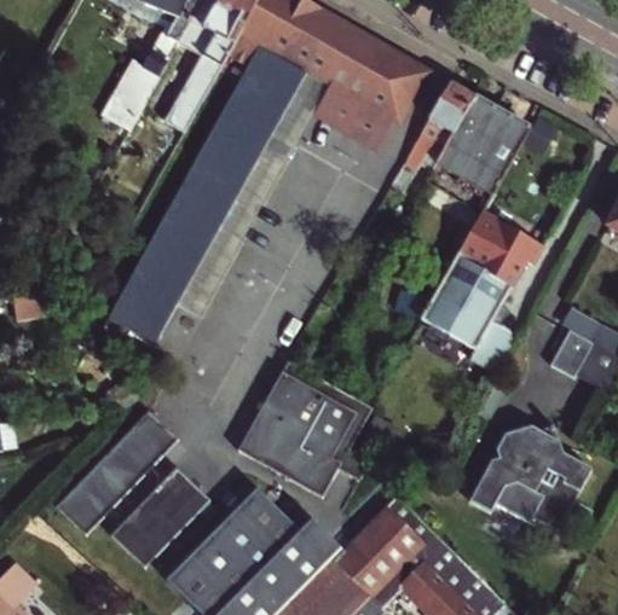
[(432,68),(309,0),(255,0),(226,54),(247,65),(99,334),(113,341),(125,323),(155,341),(177,302),(200,314),(225,266),(323,91),(329,93),(321,109),(317,116),(373,148),(377,140),(390,117),(402,123),(432,68)]
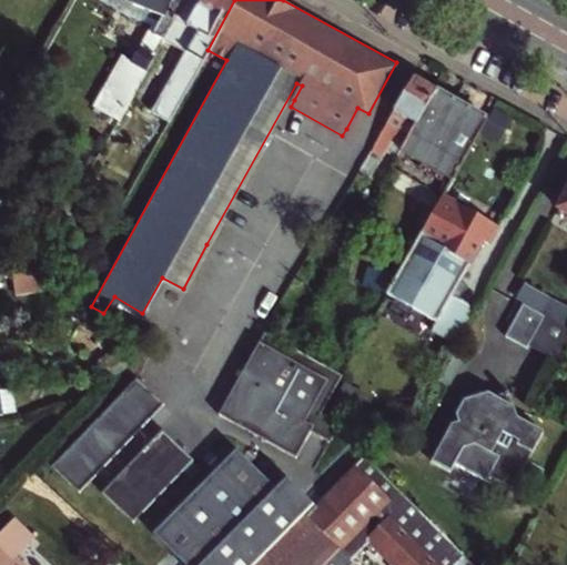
[(120,0),(115,11),(132,19),(139,6),(165,17),(162,23),(169,28),(182,0),(120,0)]
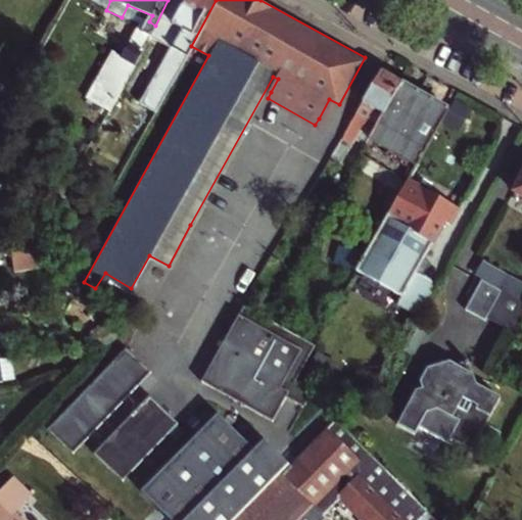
[(168,0),(155,26),(151,32),(174,44),(165,56),(171,59),(145,104),(155,110),(191,46),(216,0),(168,0)]
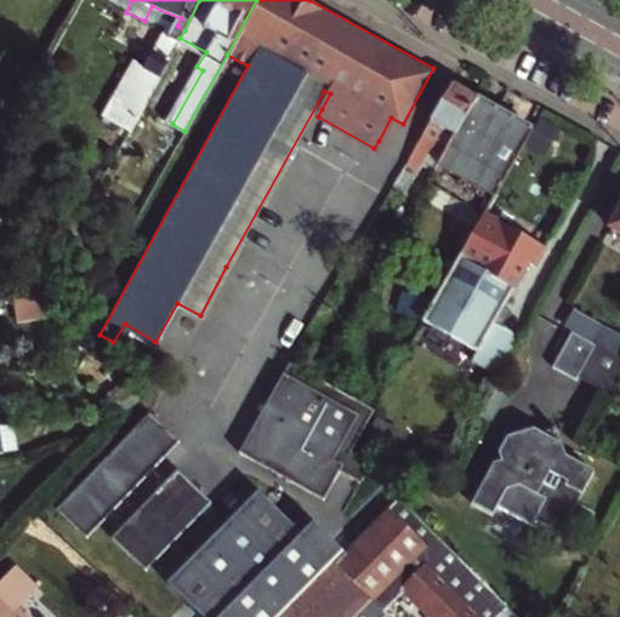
[(130,127),(178,40),(165,33),(144,67),(136,62),(107,115),(130,127)]
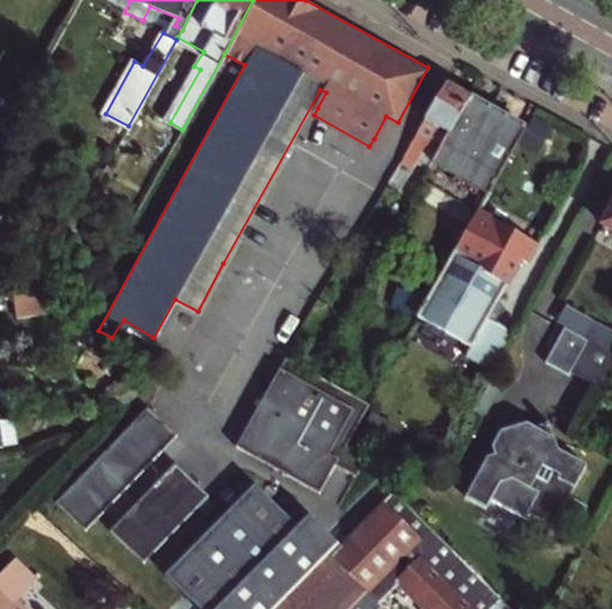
[(448,80),(391,181),(403,187),(406,180),(419,187),(428,172),(435,159),(472,93),(448,80)]
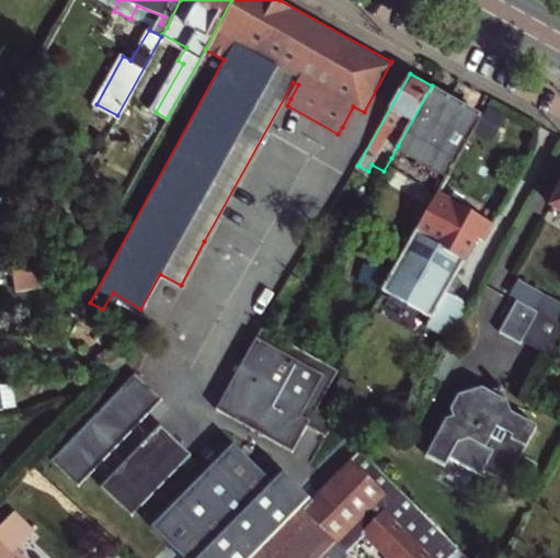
[(481,113),(432,86),(398,146),(447,174),(481,113)]
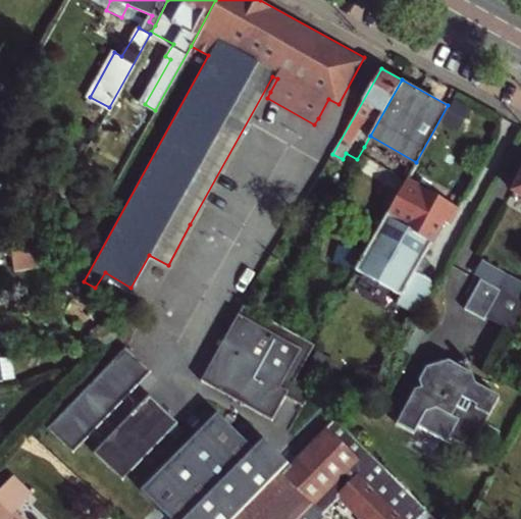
[(520,169),(511,188),(520,193),(520,169)]
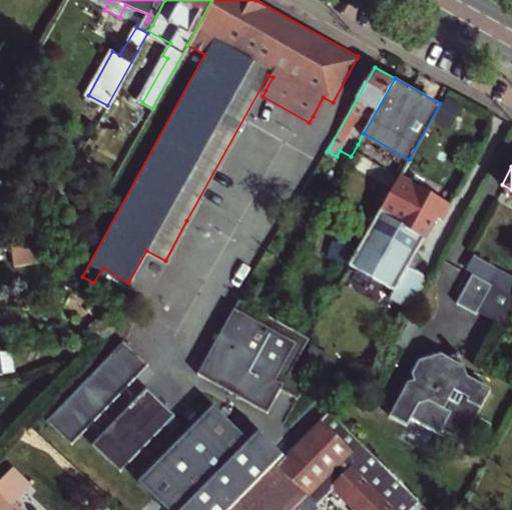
[(442,217),(451,201),(402,173),(352,264),(392,287),(388,295),(411,308),(430,275),(415,266),(418,261),(412,257),(436,213),(442,217)]
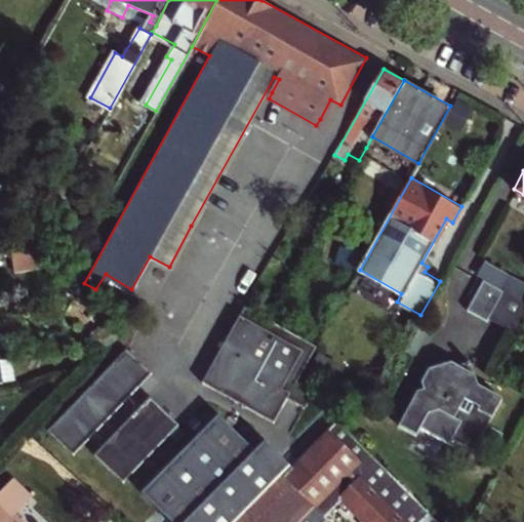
[(46,245),(10,249),(12,269),(54,264),(46,245)]
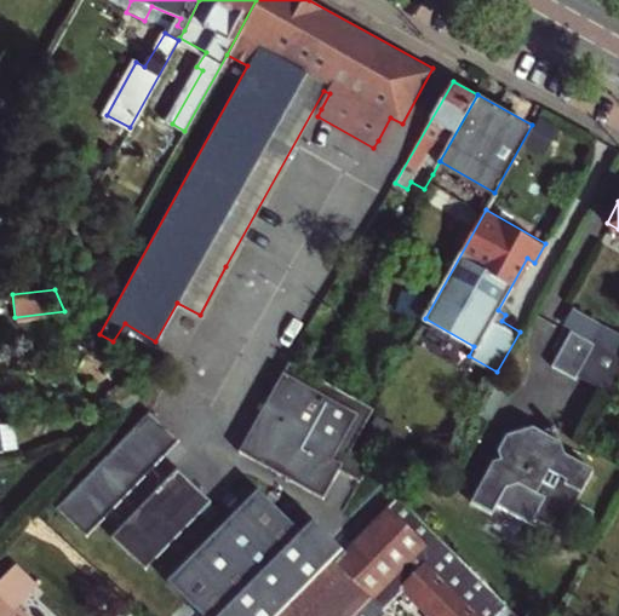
[(549,362),(572,375),(592,340),(580,334),(568,327),(549,362)]
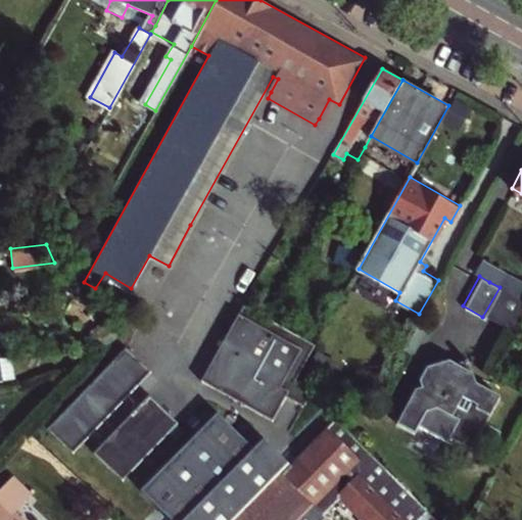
[(521,309),(521,299),(500,287),(482,317),(510,331),(521,309)]
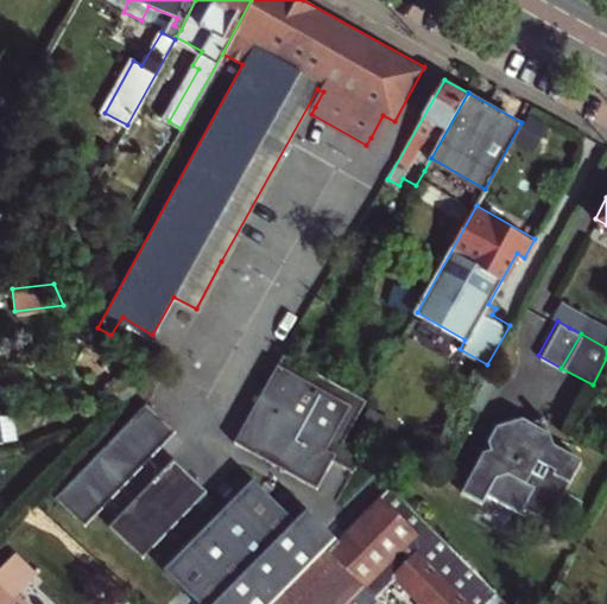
[(351,430),(367,401),(313,370),(286,356),(245,428),(238,442),(318,488),(323,479),(334,459),(342,445),(343,444),(351,430)]
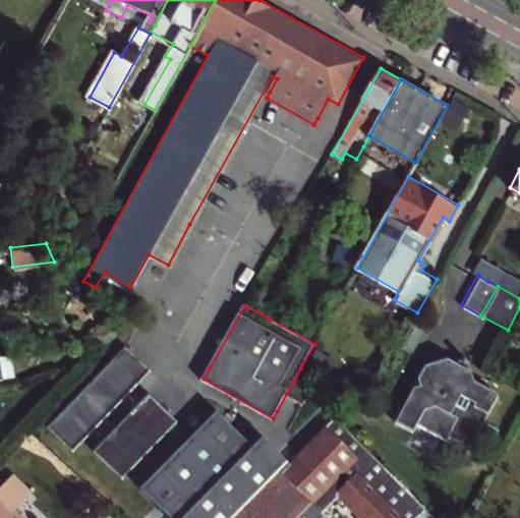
[(125,342),(47,422),(73,448),(152,367),(125,342)]
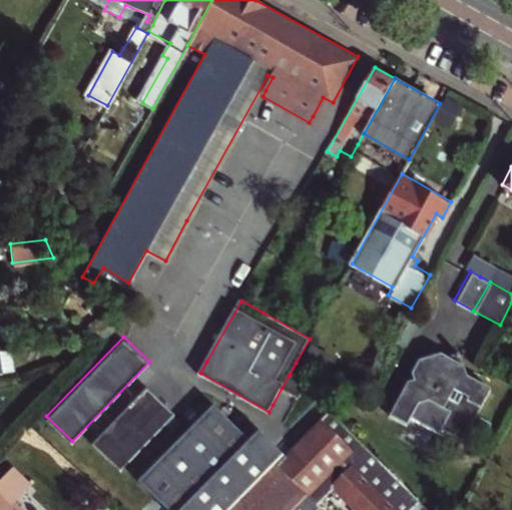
[(327,364),(332,351),(315,343),(309,356),(327,364)]
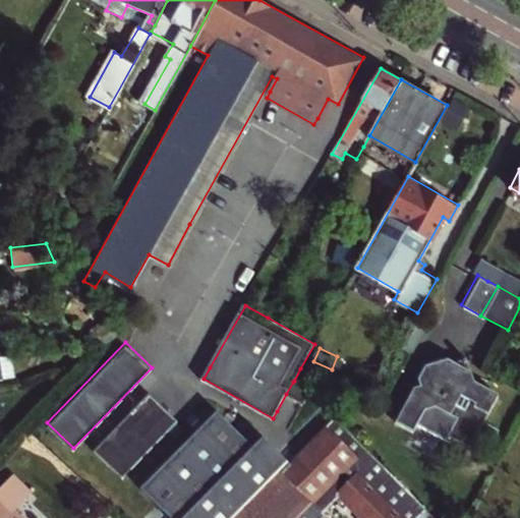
[(472,383),(471,380),(465,355),(449,359),(445,357),(444,360),(430,364),(424,361),(416,375),(418,382),(421,385),(421,386),(413,388),(400,409),(394,420),(404,425),(414,430),(418,423),(445,438),(447,434),(450,435),(477,384),(474,383),(472,383)]
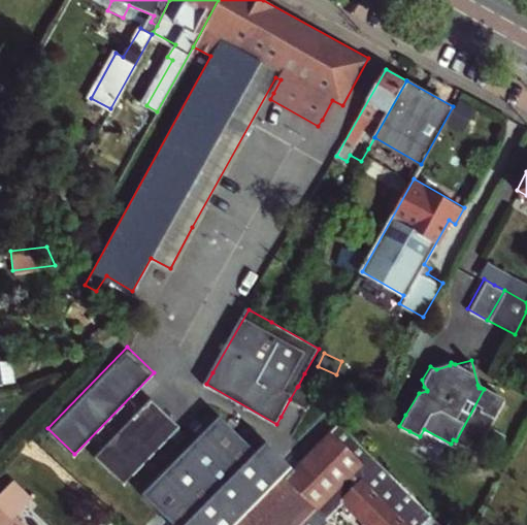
[(298,386),(290,399),(297,402),(307,392),(298,386)]
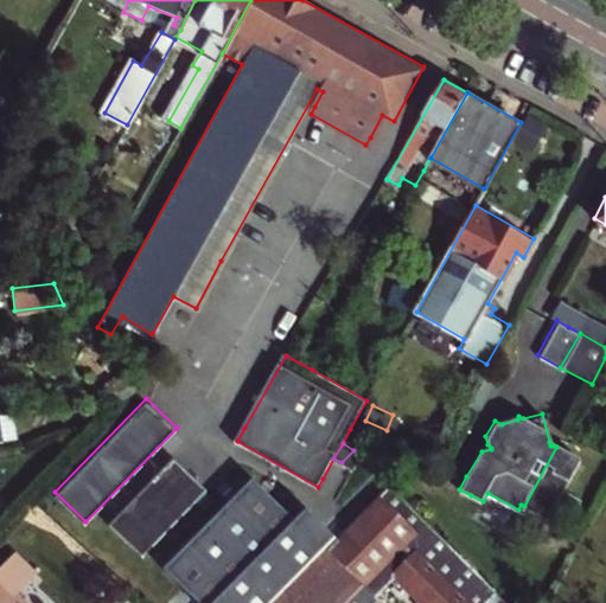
[(580,459),(556,447),(524,506),(547,518),(580,459)]
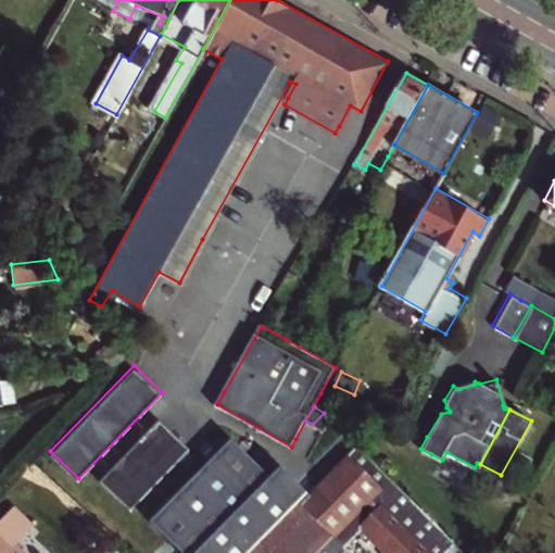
[(313,424),(318,429),(329,418),(324,413),(313,424)]
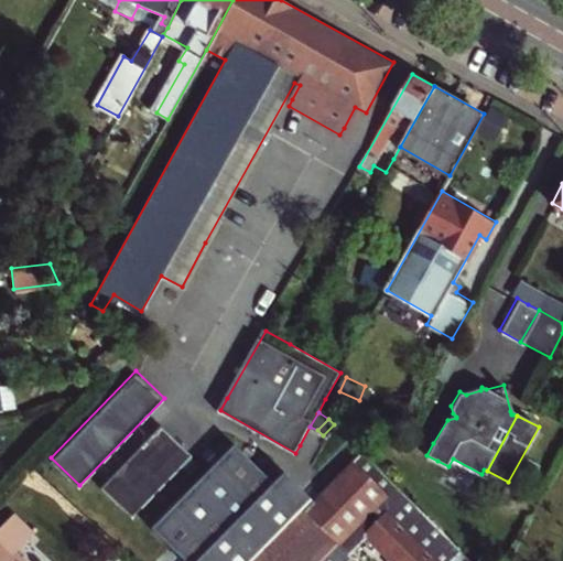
[(137,521),(186,471),(151,437),(101,487),(137,521)]
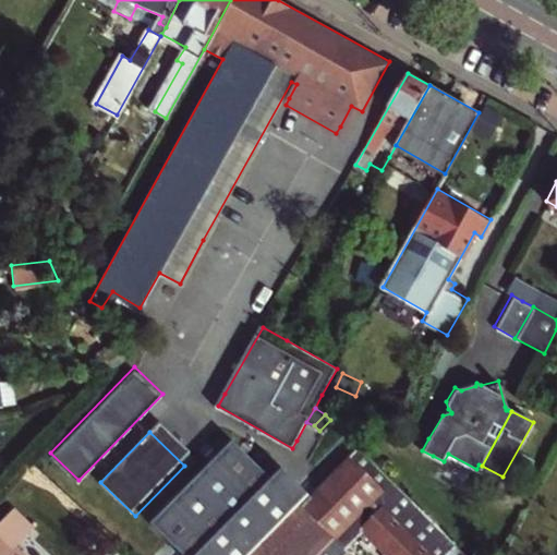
[(444,532),(356,447),(329,474),(257,546),(249,554),(314,554),(331,539),(339,547),(356,529),(383,554),(439,554),(452,542),(444,532)]
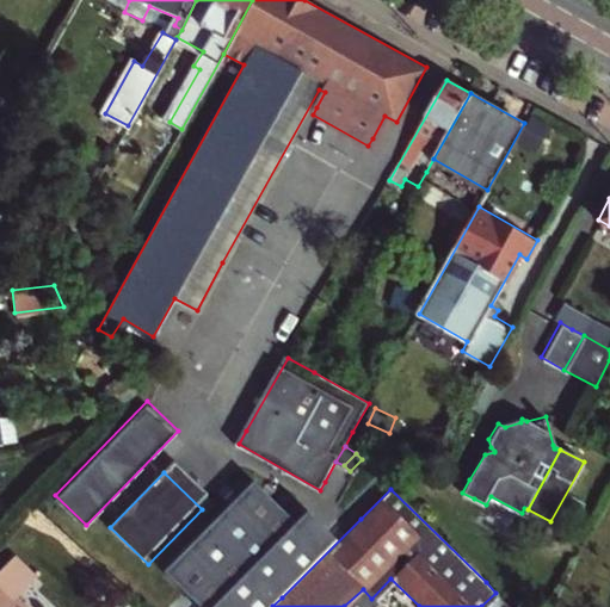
[(38,574),(16,552),(0,569),(0,606),(30,606),(18,595),(38,574)]
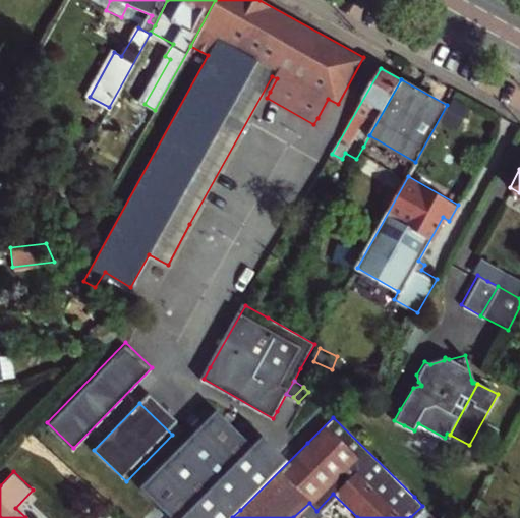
[(323,517),(316,511),(309,503),(293,517),(323,517)]
